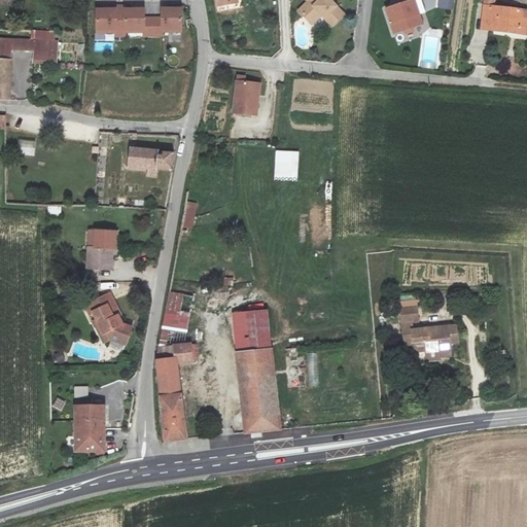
[(143,0),(144,11),(170,11),(169,0),(143,0)]
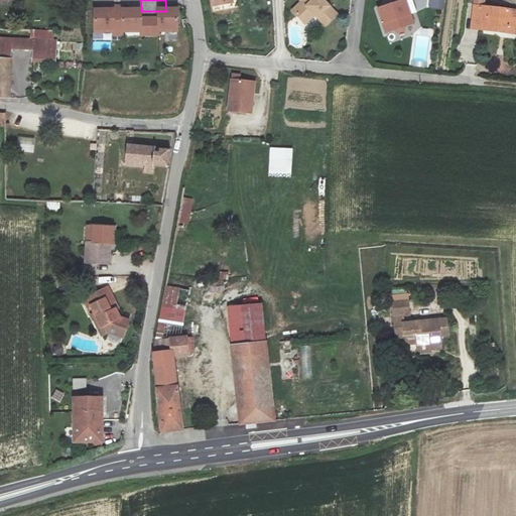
[(226,0),(210,0),(212,8),(228,5),(226,0)]
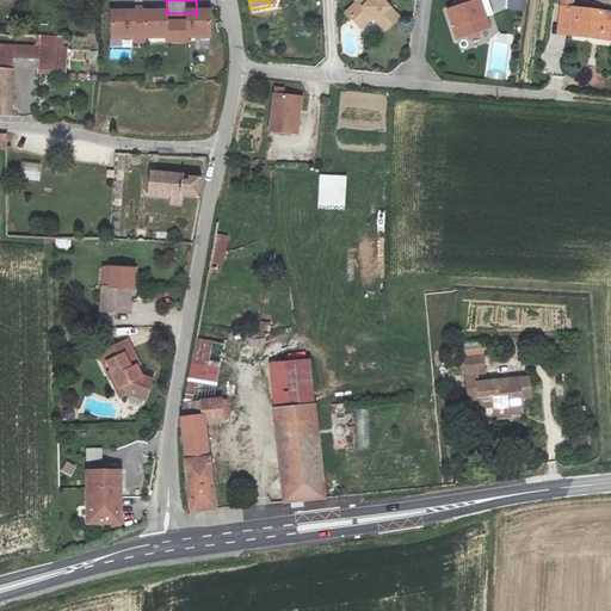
[(357,0),(358,0),(347,12),(360,26),(372,16),(384,29),(399,16),(383,0),(357,0)]
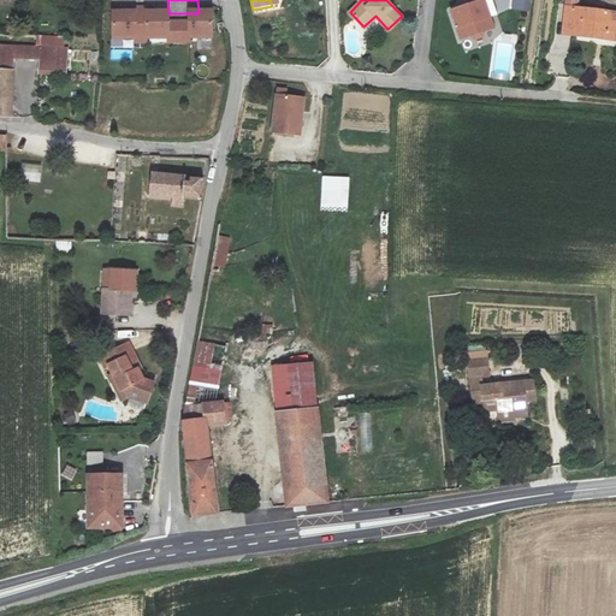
[(484,0),(473,4),(462,7),(451,10),(460,37),(469,35),(473,39),(480,36),(481,31),(492,29),(484,0)]
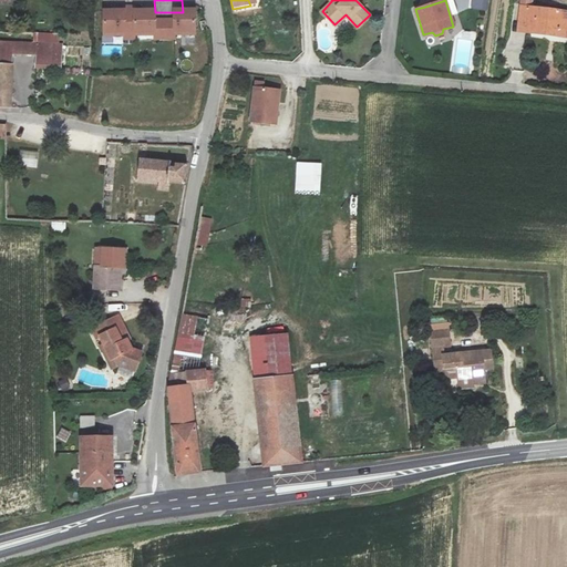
[(486,10),(487,0),(471,0),(471,9),(486,10)]
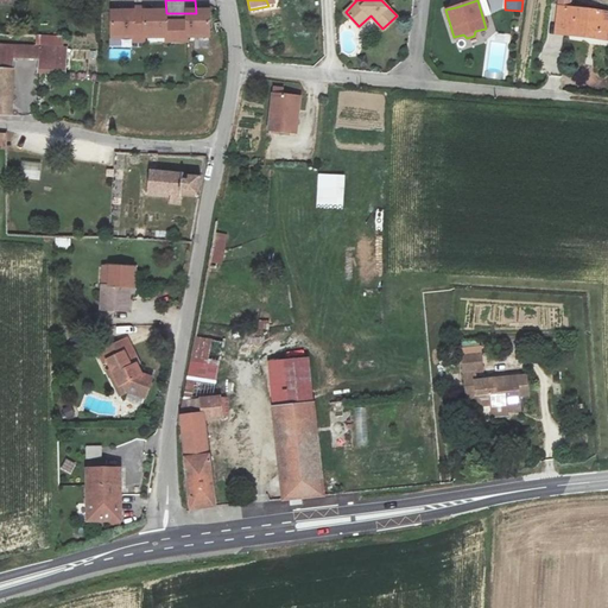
[(570,0),(558,0),(556,33),(607,39),(607,21),(607,14),(607,12),(570,7),(570,0)]
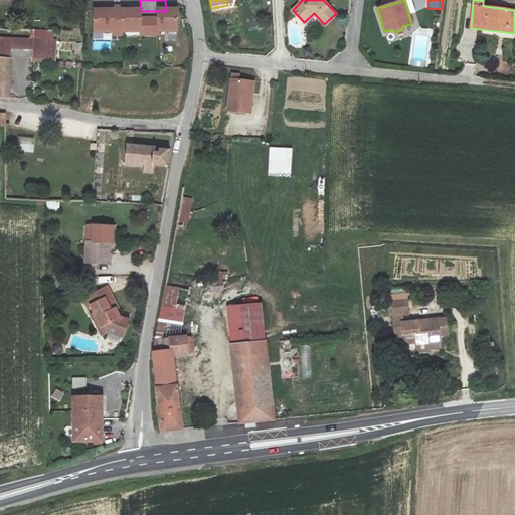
[(109,14),(90,13),(90,32),(108,32),(108,36),(108,39),(118,39),(118,14),(118,10),(109,10),(109,14)]
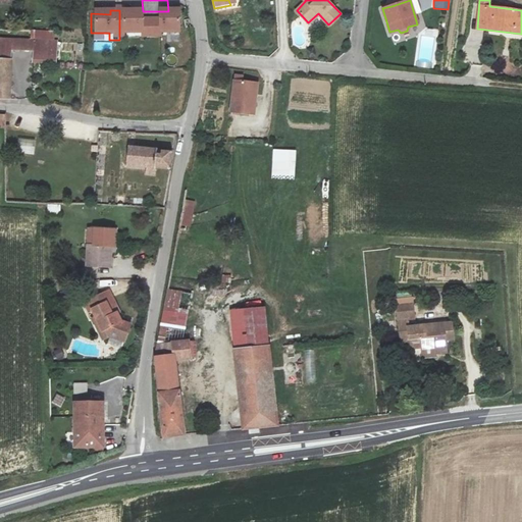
[(119,14),(119,40),(128,40),(128,37),(128,34),(137,34),(137,37),(146,37),(146,23),(139,23),(139,14),(119,14)]
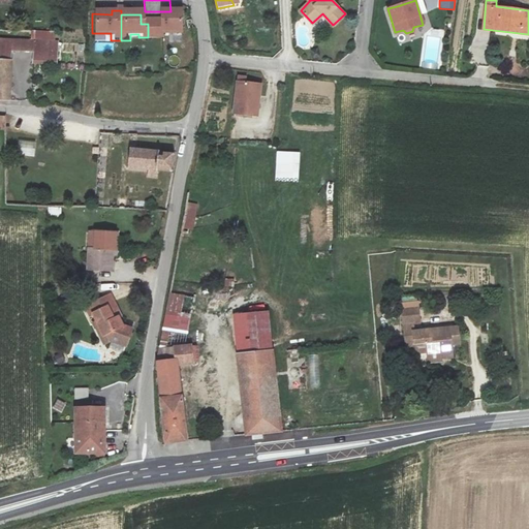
[(158,24),(148,24),(148,37),(157,38),(157,35),(177,35),(177,16),(158,16),(158,24)]
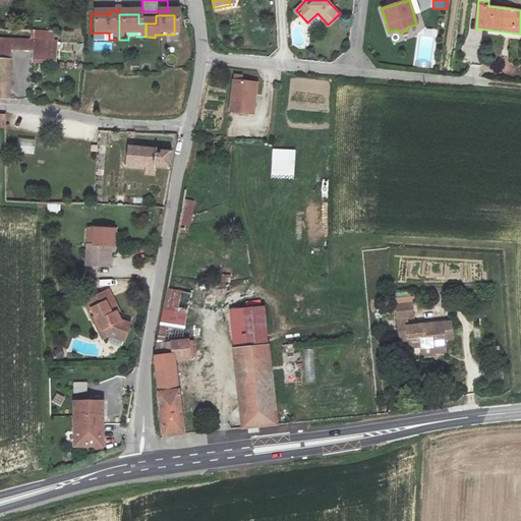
[(0,56),(8,56),(9,44),(0,43),(0,56)]
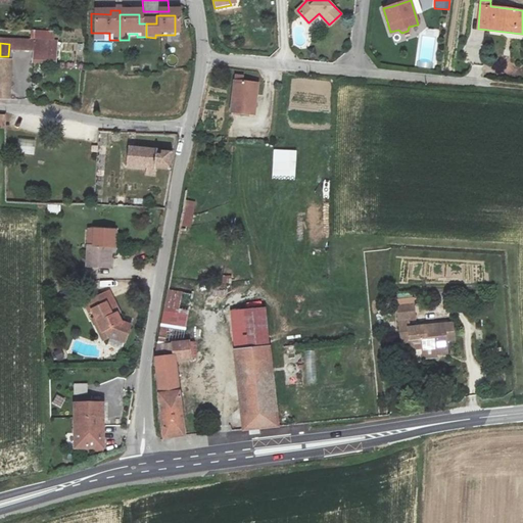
[(9,44),(8,56),(31,58),(30,70),(52,72),(53,46),(9,44)]
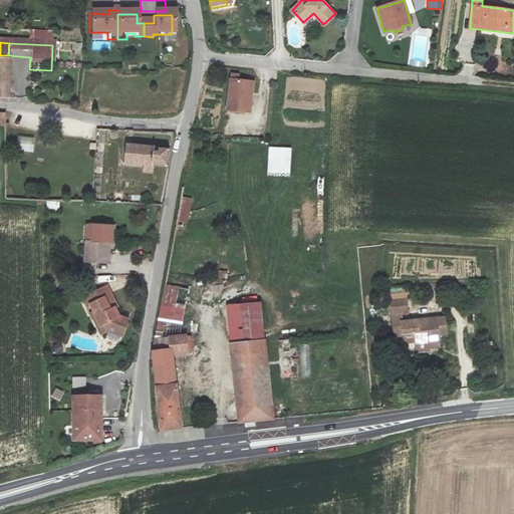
[(0,55),(0,64),(8,66),(8,55),(0,55)]
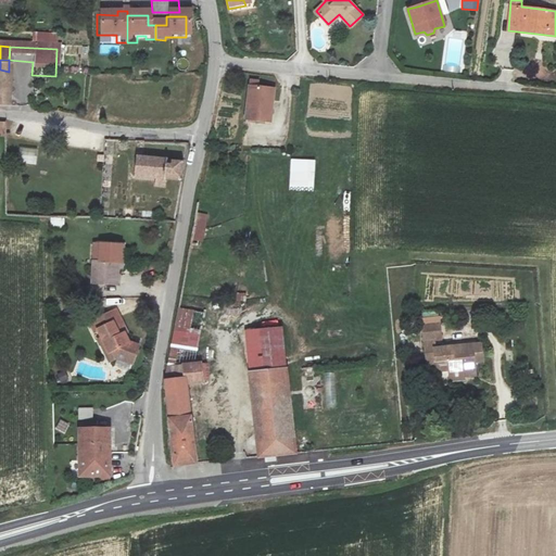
[(247,88),(243,121),(268,124),(272,91),(247,88)]
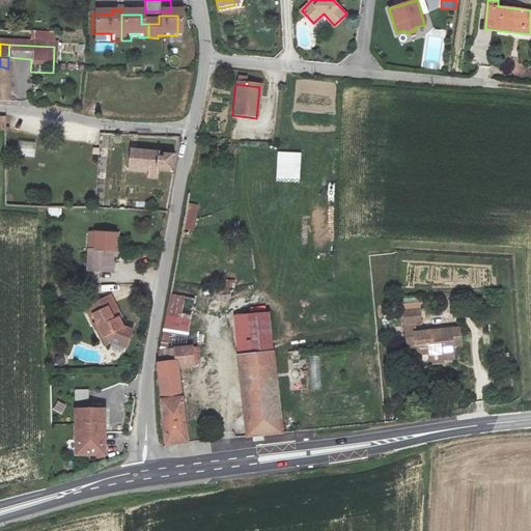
[(18,157),(34,158),(35,142),(19,141),(18,157)]
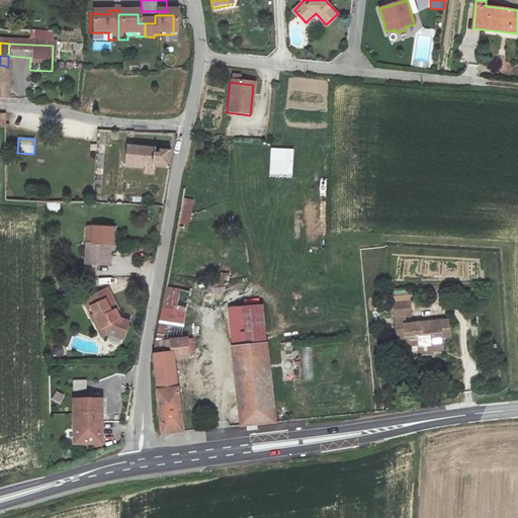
[(272,149),(271,175),(292,176),(293,150),(272,149)]
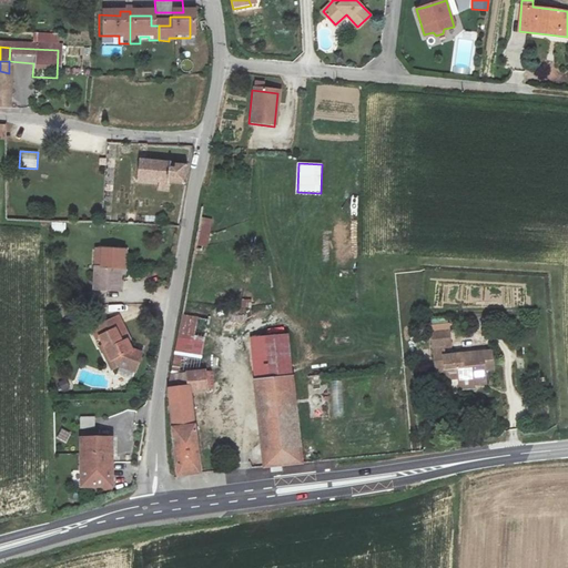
[(139,164),(137,183),(156,183),(158,189),(171,190),(171,184),(181,185),(182,172),(172,172),(171,168),(139,164)]
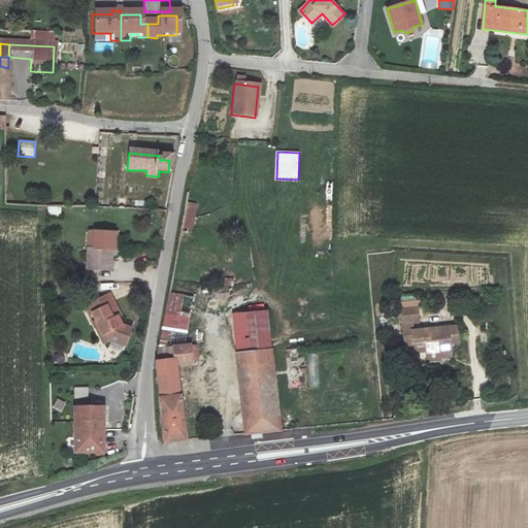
[(183,228),(193,229),(198,203),(188,201),(183,228)]
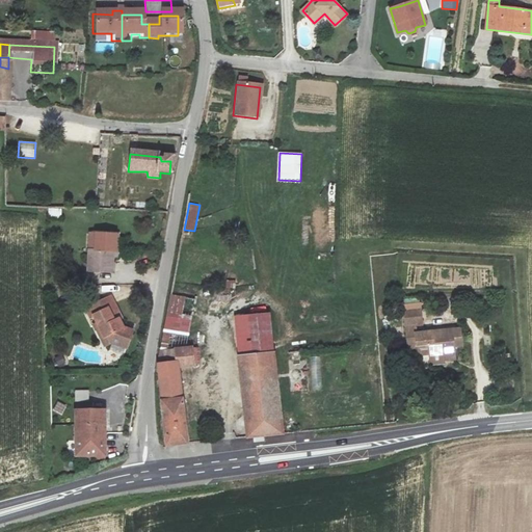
[(48,216),(61,215),(61,207),(48,207),(48,216)]
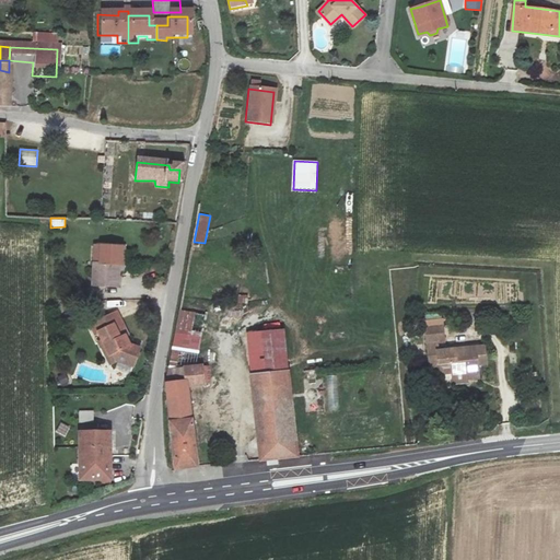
[(125,246),(95,245),(93,283),(117,286),(118,270),(123,270),(125,246)]
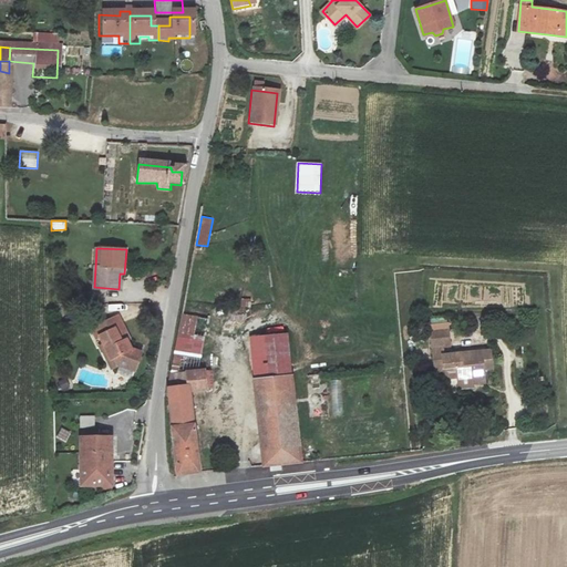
[(98,337),(100,336),(110,359),(106,360),(110,369),(116,366),(132,372),(140,354),(130,351),(126,341),(130,340),(119,316),(94,327),(98,337)]
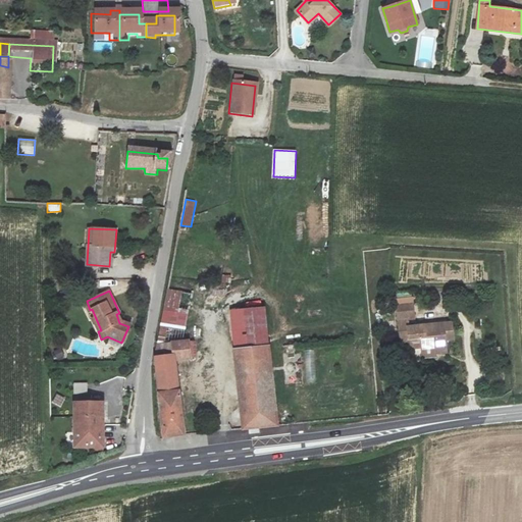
[(455,337),(453,321),(416,325),(413,305),(399,306),(403,344),(411,343),(411,348),(434,346),(435,353),(448,351),(446,338),(455,337)]
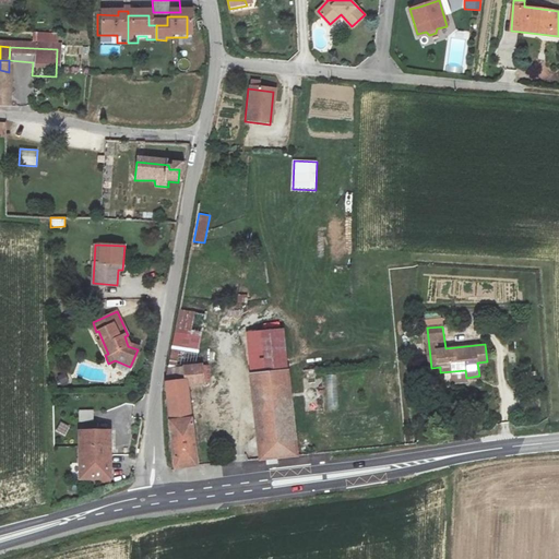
[(251,375),(288,370),(284,329),(248,333),(251,375)]
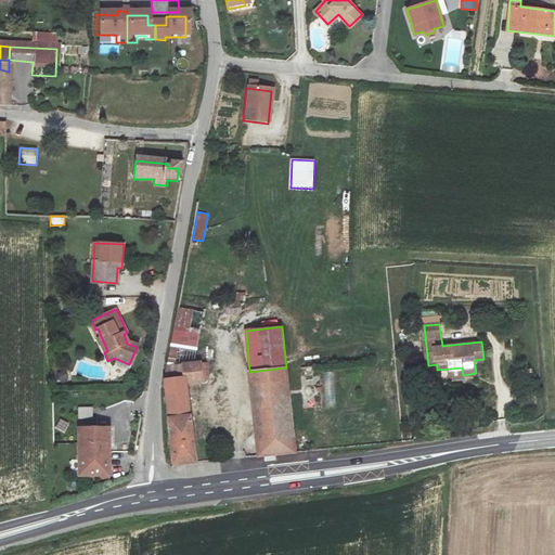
[(170,465),(199,462),(192,381),(210,378),(208,361),(168,362),(164,381),(170,465)]
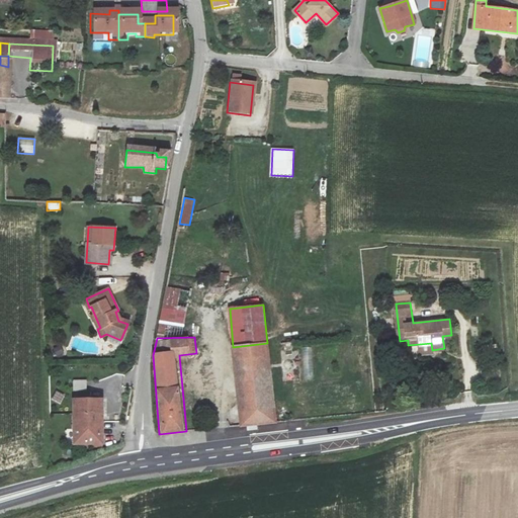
[(267,343),(233,347),(242,426),(274,422),(267,343)]
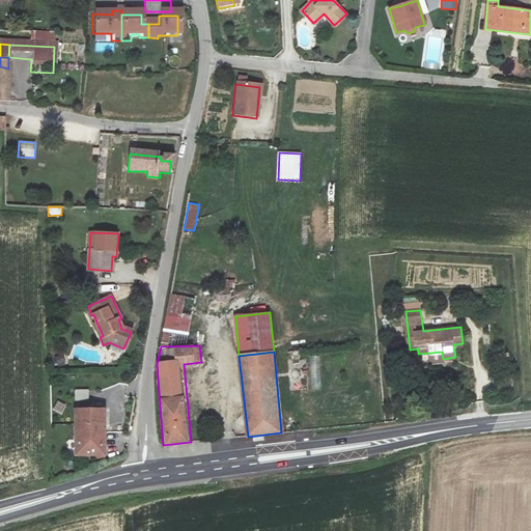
[(310,389),(320,389),(318,356),(309,356),(310,389)]
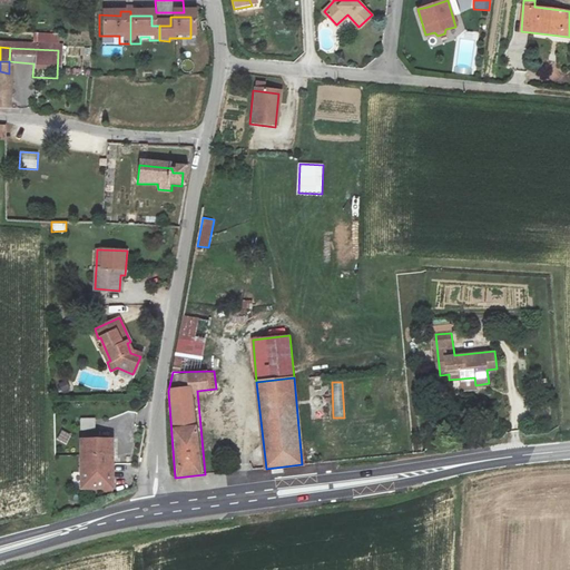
[(80,419),(80,430),(95,431),(95,419),(80,419)]
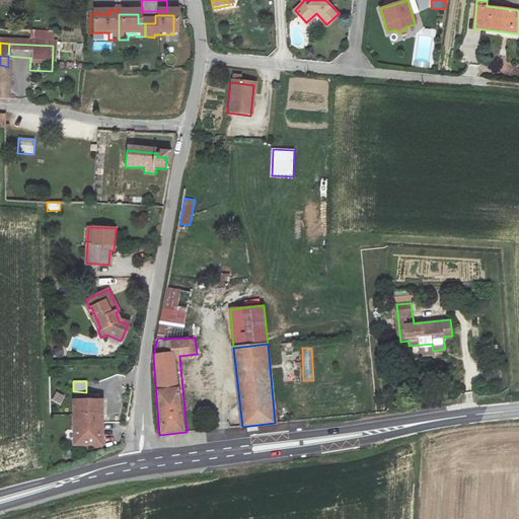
[(52,399),(60,404),(65,395),(57,390),(52,399)]
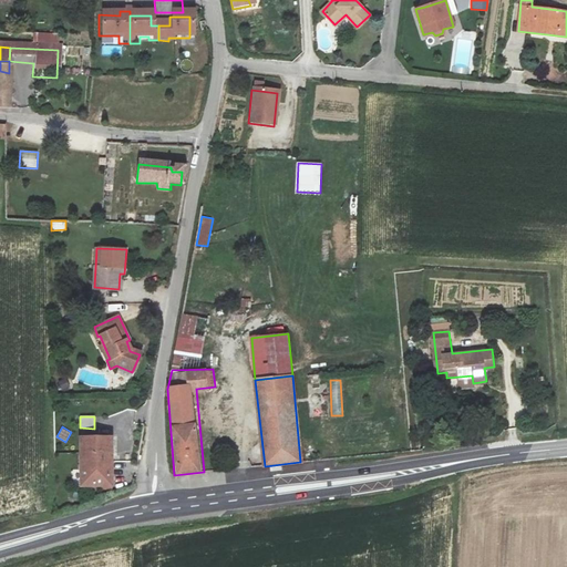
[(82,436),(82,485),(110,485),(111,436),(82,436)]
